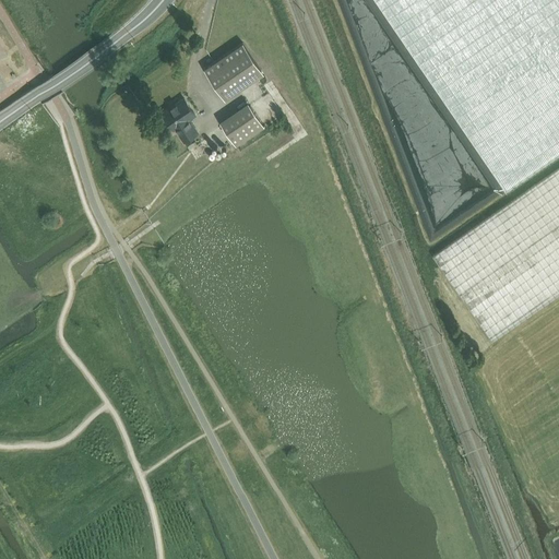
[(376,0),(408,48),(477,0),(376,0)]
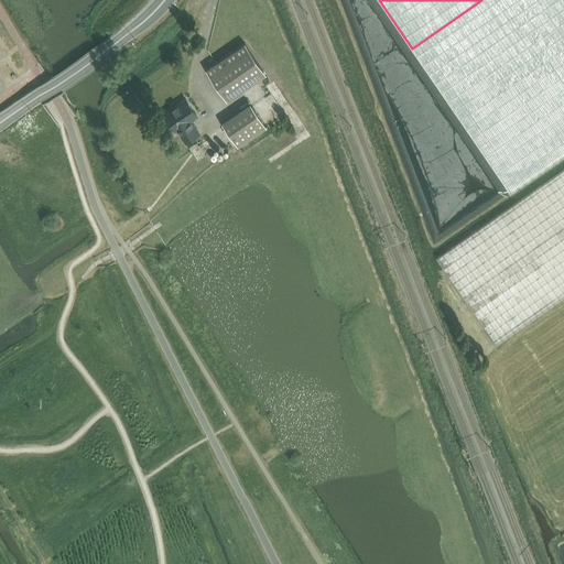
[(563,0),(481,0),(412,49),(510,192),(563,154),(563,0)]
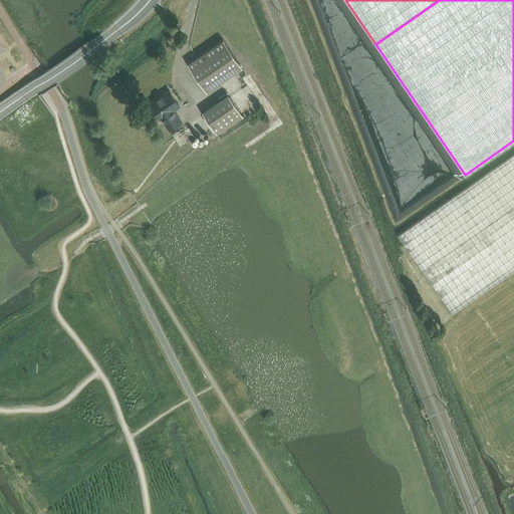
[(240,63),(223,39),(188,63),(205,87),(240,63)]
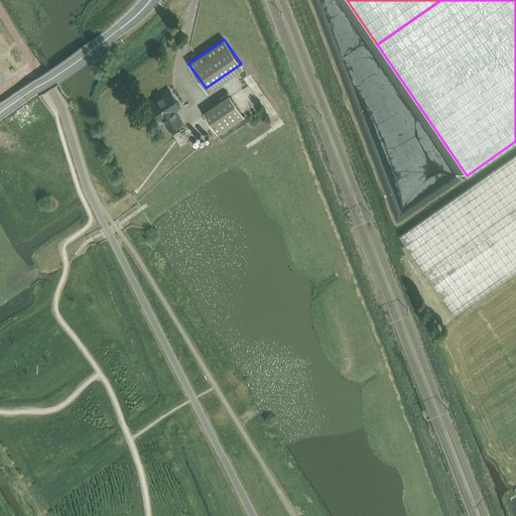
[(170,91),(150,104),(152,107),(150,108),(153,113),(155,112),(160,119),(161,118),(170,130),(182,122),(174,110),(180,105),(170,91)]
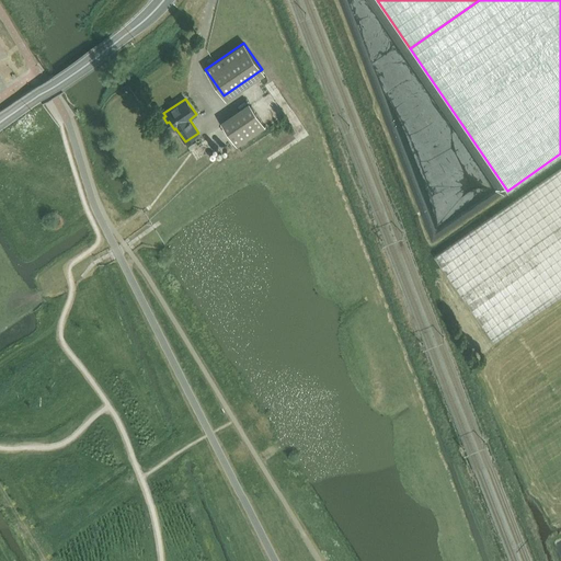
[(237,145),(265,126),(252,106),(224,125),(237,145)]
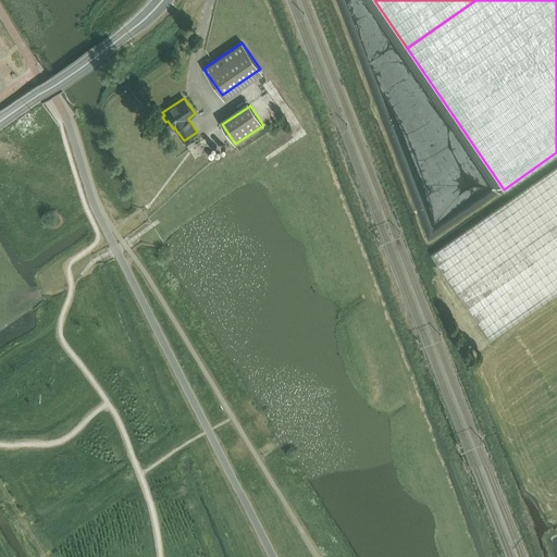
[(556,293),(556,166),(432,255),(491,339),(556,293)]
